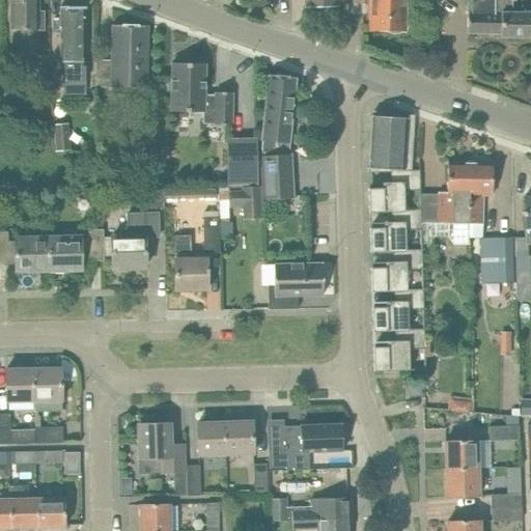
[(38,29),(43,29),(43,12),(37,12),(37,0),(9,0),(10,15),(10,30),(20,29),(20,54),(38,54),(38,29)]
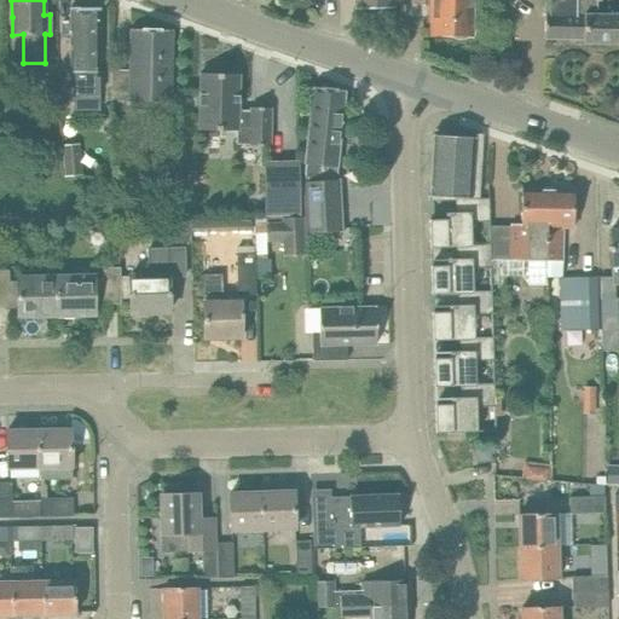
[(432,22),(432,35),(472,36),(472,0),(429,0),(429,22),(432,22)]
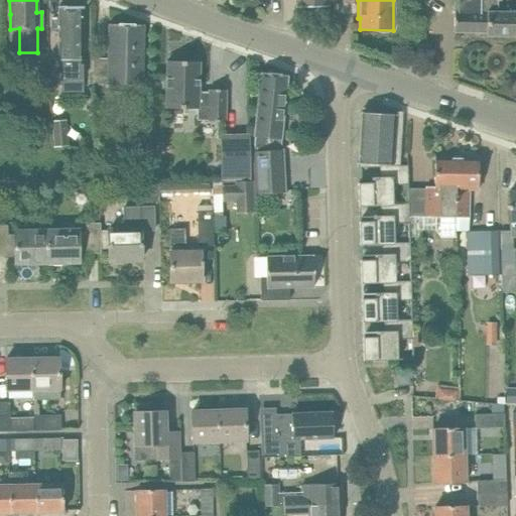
[(499,0),(454,0),(454,31),(486,32),(486,35),(515,35),(515,11),(497,11),(497,0),(500,0),(499,0)]
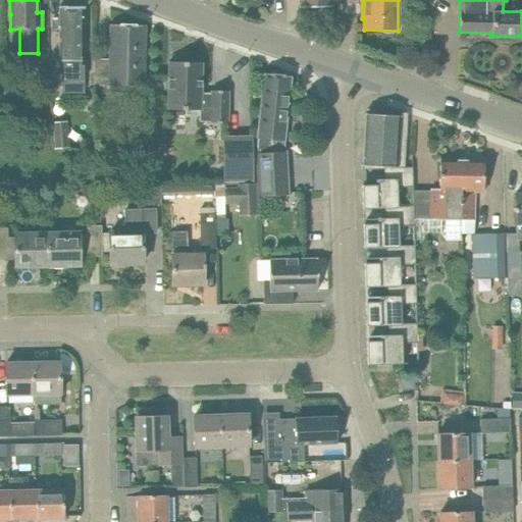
[(59,60),(65,60),(65,83),(90,83),(90,59),(84,59),(83,28),(83,7),(58,7),(58,28),(59,60)]
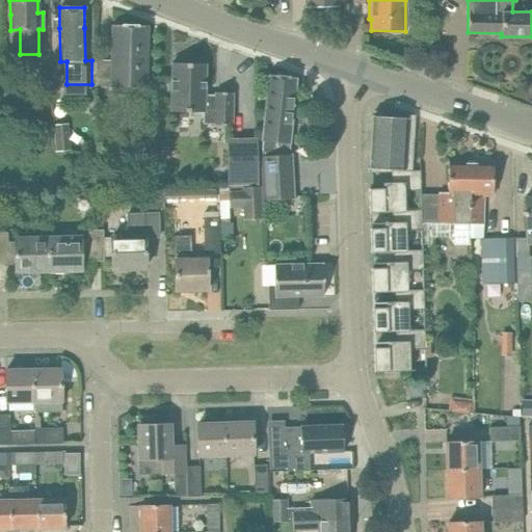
[(147,87),(147,47),(148,26),(112,25),(111,61),(96,61),(96,87),(147,87)]
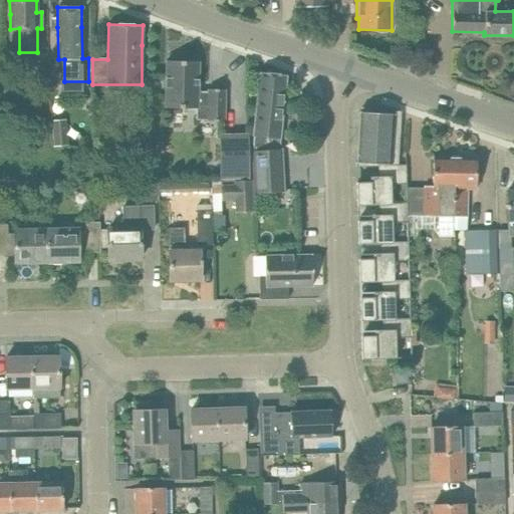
[(198,61),(166,61),(165,107),(196,108),(196,119),(207,119),(207,121),(224,121),(225,89),(207,89),(207,92),(198,92),(198,61)]
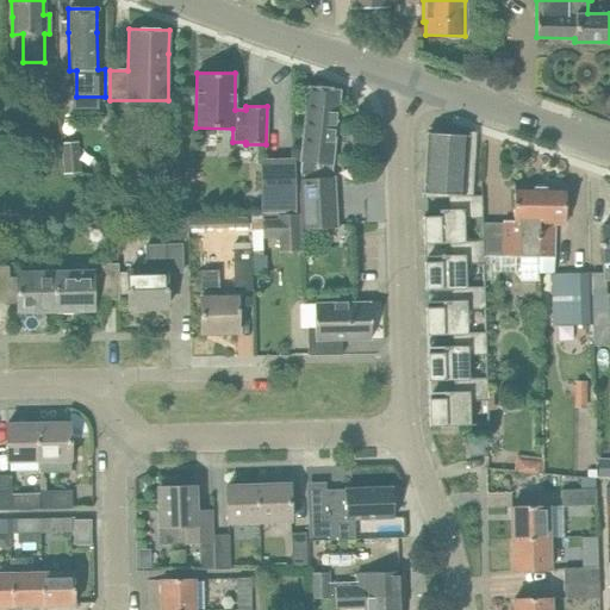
[(299,173),(303,229),(336,226),(334,179),(331,179),(331,174),(331,163),(331,157),(340,89),(309,86),(299,173)]
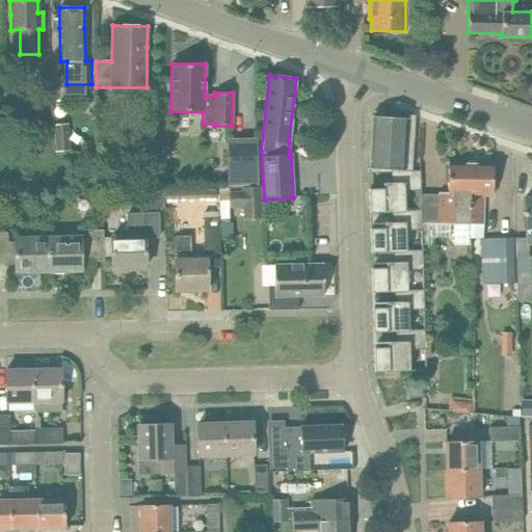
[(404,170),(407,118),(372,116),(369,167),(368,167),(368,168),(404,170)]
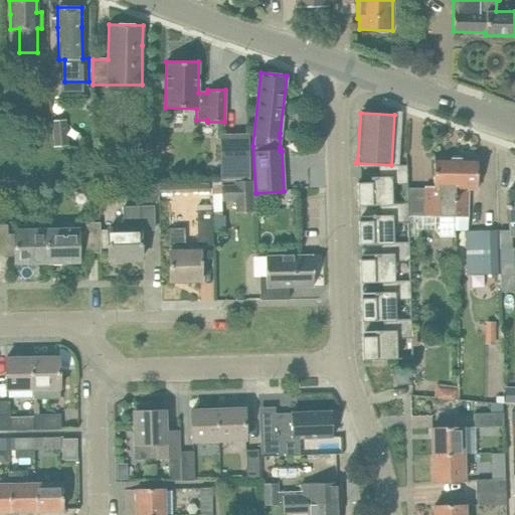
[(65,146),(65,123),(54,124),(55,147),(65,146)]
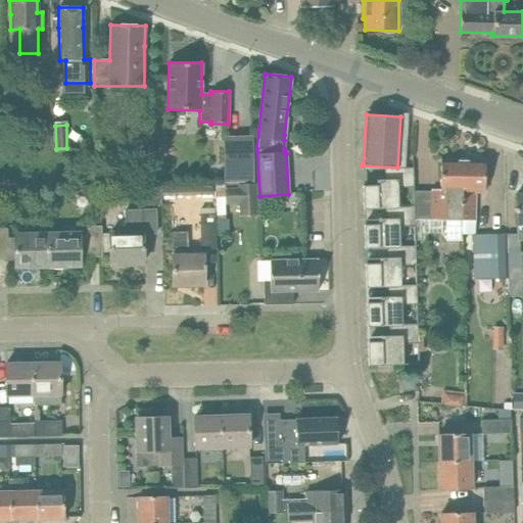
[(223,137),(224,182),(253,182),(252,137),(223,137)]
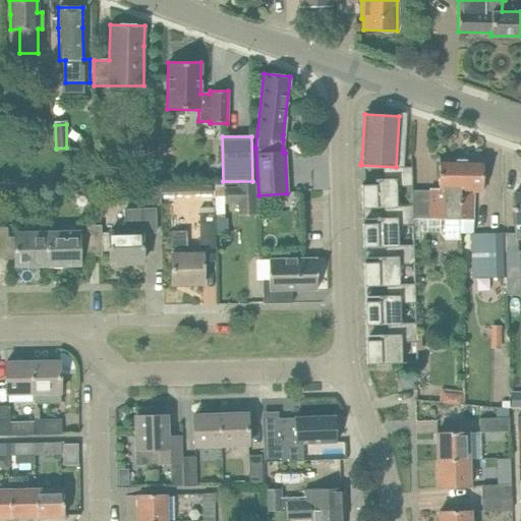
[(412,206),(413,226),(413,242),(422,242),(426,233),(440,233),(444,240),(461,240),(461,219),(461,160),(439,160),(439,188),(429,188),(429,190),(412,190),(412,206)]
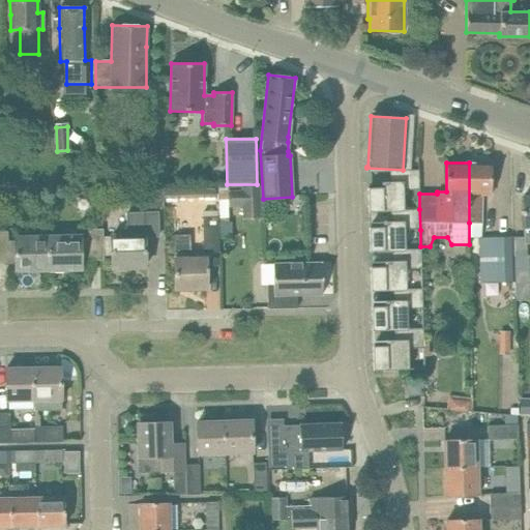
[(469,163),(469,223),(481,223),(481,195),(491,195),(492,163),(469,163)]
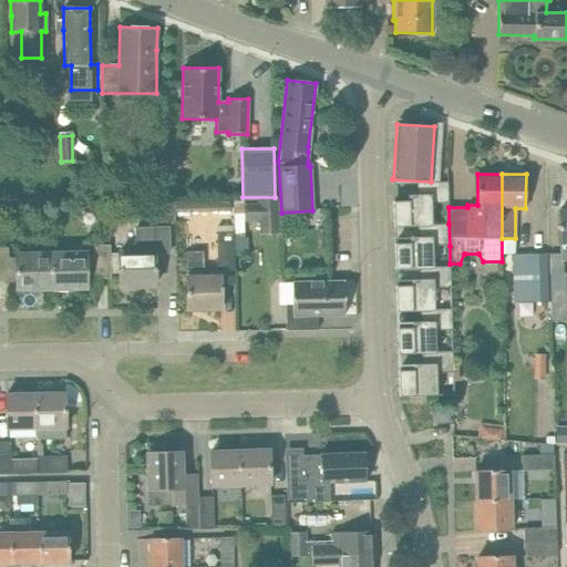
[(392,179),(393,185),(394,185),(394,181),(416,183),(418,195),(408,195),(408,200),(393,202),(393,227),(418,227),(418,226),(432,225),(432,204),(449,203),(447,185),(431,185),(431,182),(392,179)]
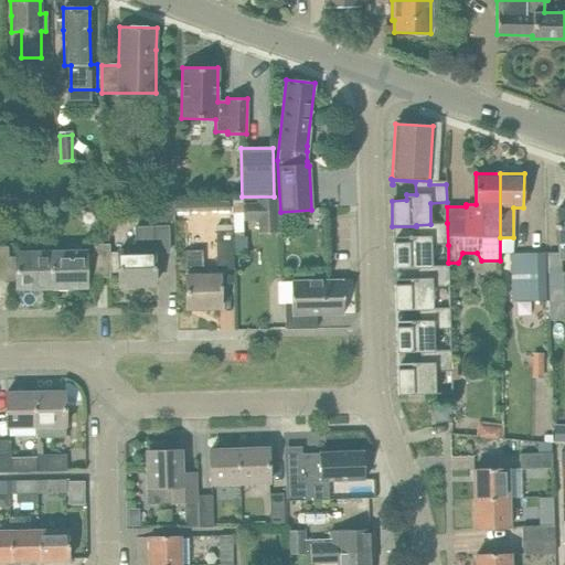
[(279,232),(278,196),(259,198),(259,202),(244,203),(245,219),(260,219),(262,233),(279,232)]
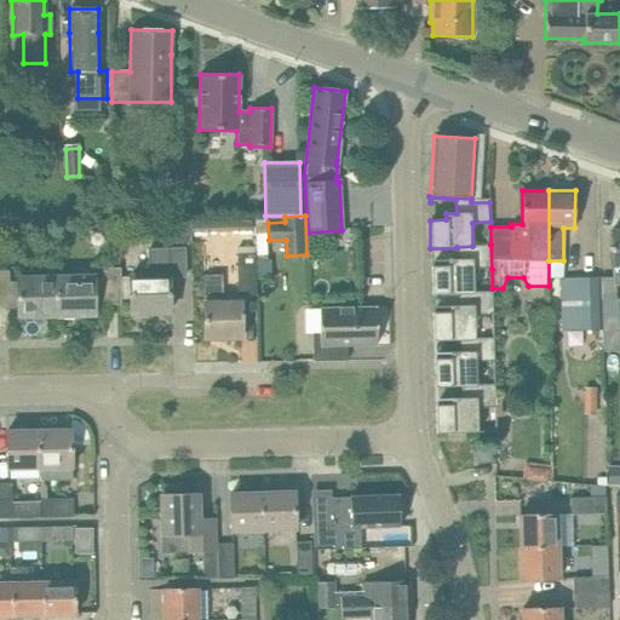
[(191,222),(173,222),(173,246),(193,246),(191,222)]
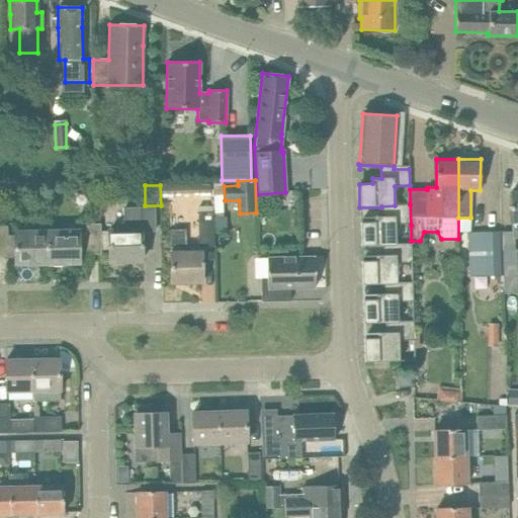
[(381,206),(381,207),(382,217),(373,217),(373,223),(360,223),(360,246),(382,246),(382,245),(396,245),(396,244),(396,225),(411,225),(410,204),(395,205),(381,206)]
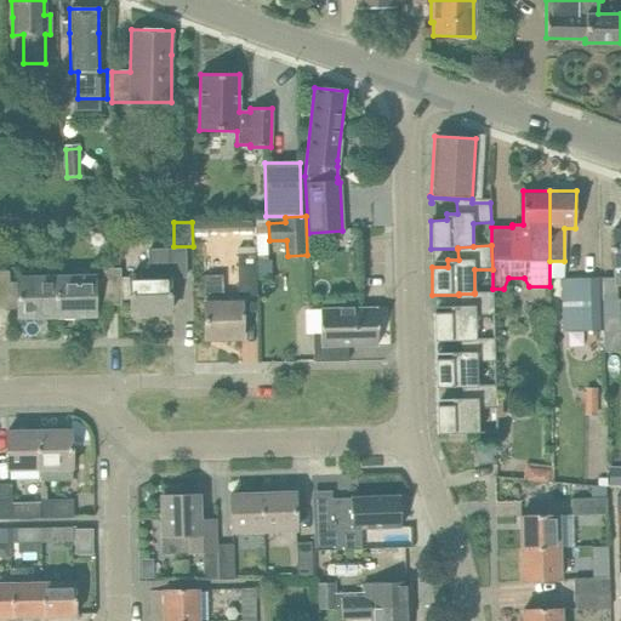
[(184,250),(174,250),(148,251),(148,278),(130,278),(131,314),(170,313),(169,278),(186,277),(184,250)]
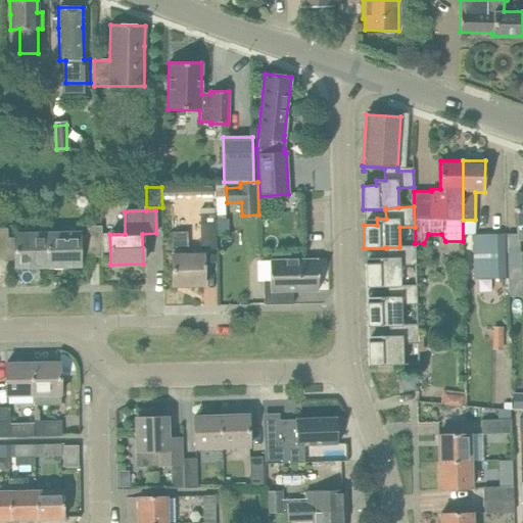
[(215,250),(214,217),(201,217),(201,250),(215,250)]
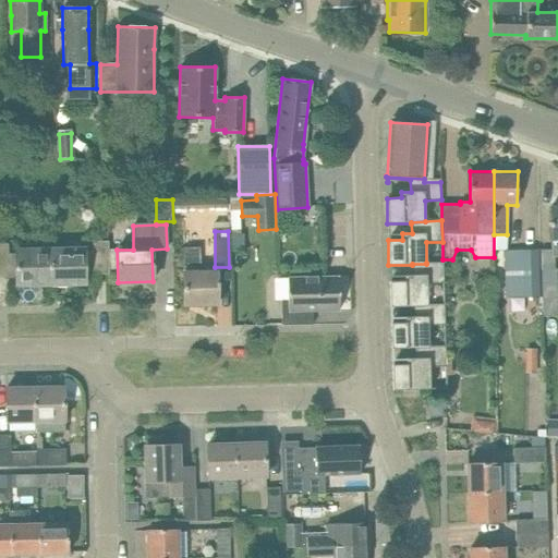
[(49,251),(50,283),(85,282),(85,275),(108,274),(108,242),(92,242),(92,253),(84,253),(84,250),(49,251)]
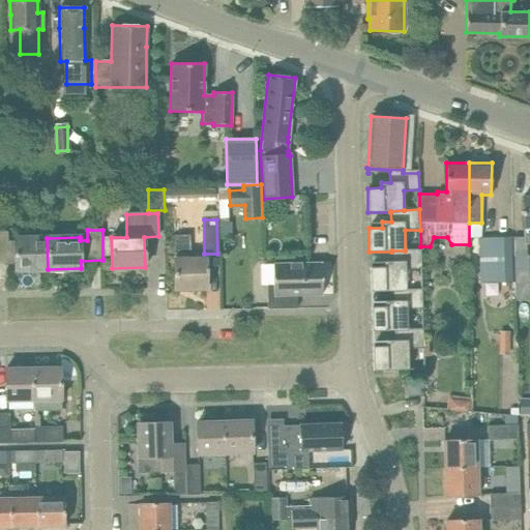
[(48,269),(47,238),(15,239),(15,242),(7,242),(7,232),(0,231),(0,262),(16,263),(16,270),(48,269)]
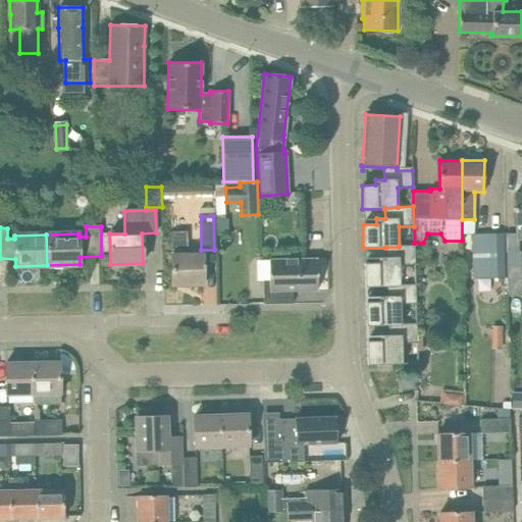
[(171,232),(172,265),(172,285),(204,285),(203,254),(187,254),(187,231),(171,232)]
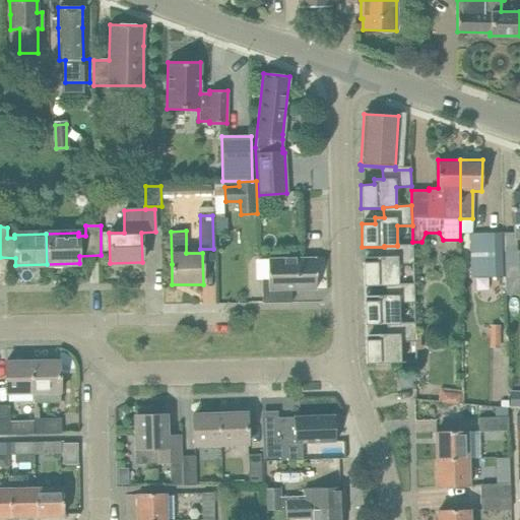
[(499,233),(470,233),(471,277),(500,277),(499,233)]
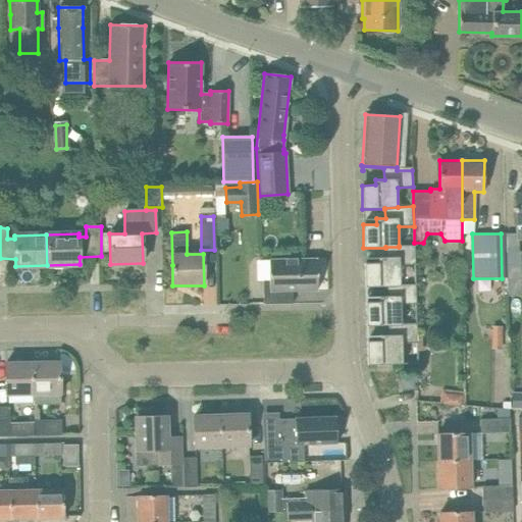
[(385,247),(385,248),(386,257),(377,258),(377,263),(364,263),(364,288),(386,286),(386,285),(400,285),(400,284),(400,265),(415,265),(414,246),(399,246),(399,247),(385,247)]
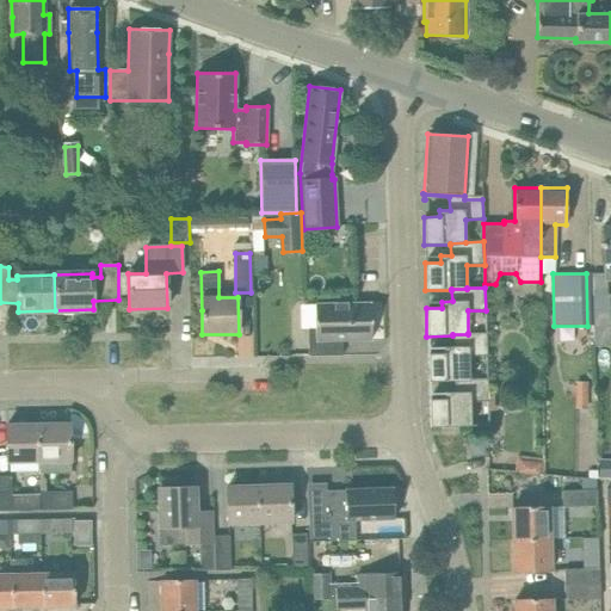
[(610,316),(610,295),(593,296),(594,347),(609,346),(609,327),(610,326),(610,316)]
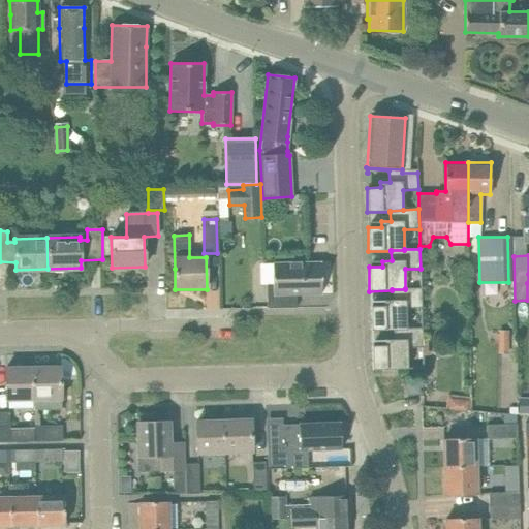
[(267,284),(267,308),(297,308),(297,294),(321,293),(321,262),(273,263),(273,284),(267,284)]
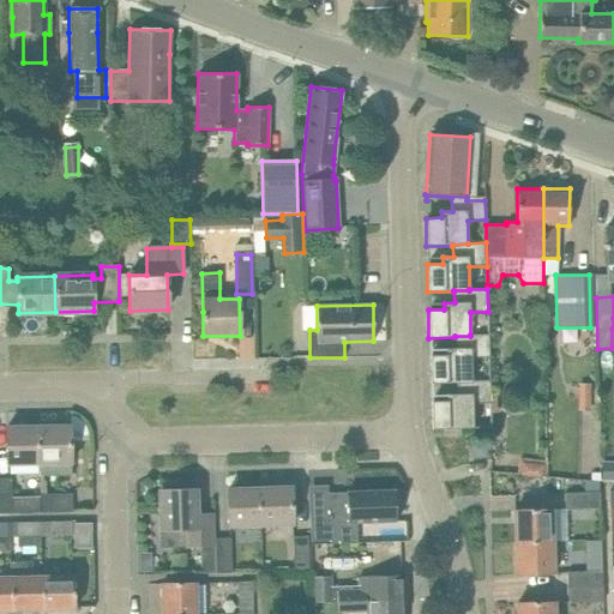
[(455,336),(455,337),(456,349),(445,349),(445,355),(429,356),(431,384),(457,383),(457,381),(471,381),(471,359),(489,357),(488,335),(470,335),(470,336),(455,336)]
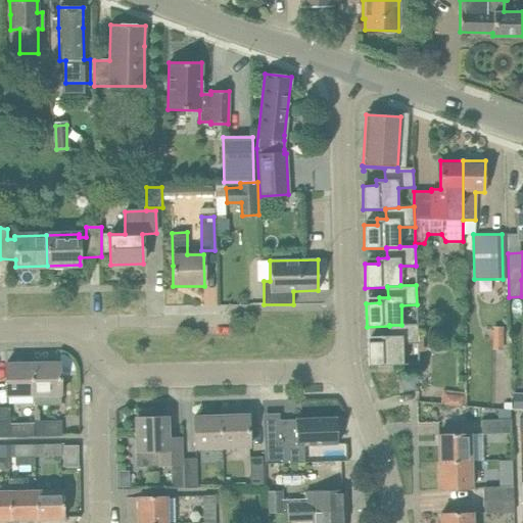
[(389,325),(389,326),(389,336),(380,336),(381,341),(367,342),(368,360),(371,366),(419,365),(419,363),(403,364),(402,344),(418,343),(417,324),(401,325),(389,325)]
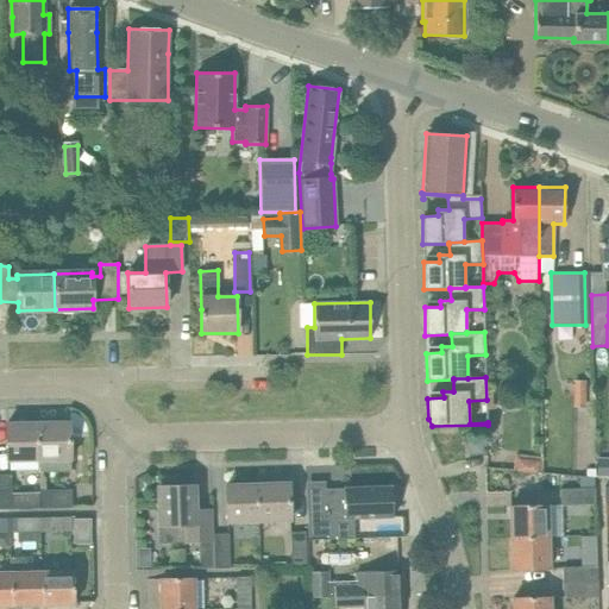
[(573,381),(573,407),(585,408),(585,381),(573,381)]
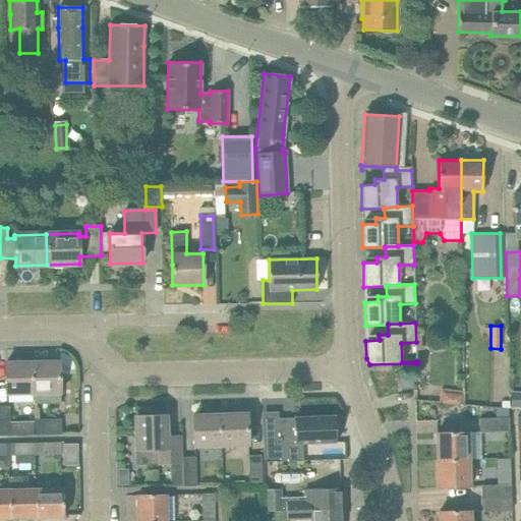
[(59,361),(33,362),(34,394),(34,404),(60,403),(59,361)]
